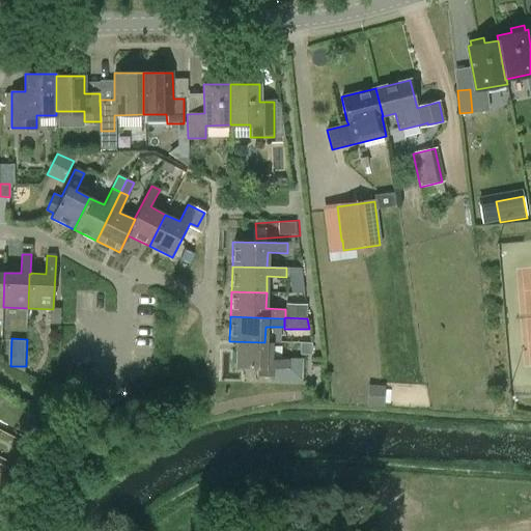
[(289,369),(289,360),(271,359),(271,342),(264,342),(229,341),(229,342),(236,342),(235,367),(257,368),(257,376),(276,376),(276,380),(302,380),(302,358),(291,358),(291,369),(289,369)]
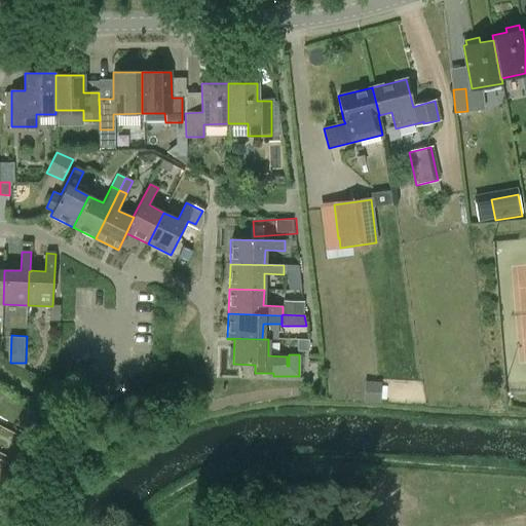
[(371,525),(370,513),(354,515),(355,525),(371,525)]
